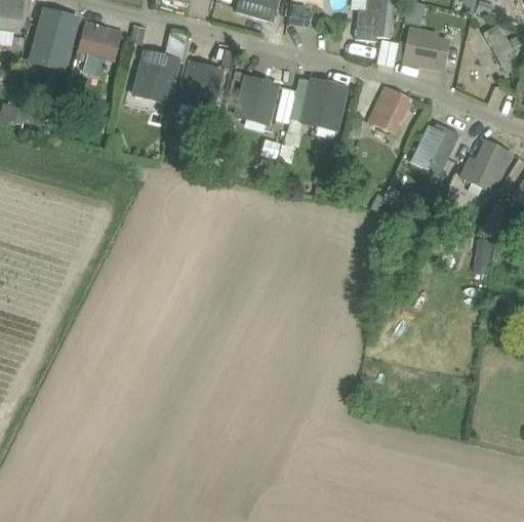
[(0,0),(0,28),(14,30),(19,31),(24,0),(0,0)]
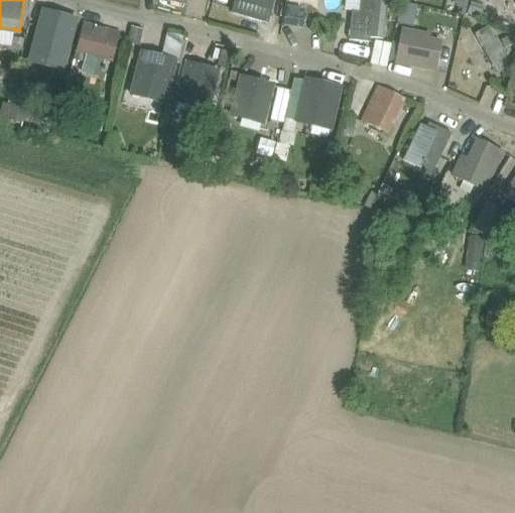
[(234,0),(232,10),(268,20),(273,0),(234,0)]
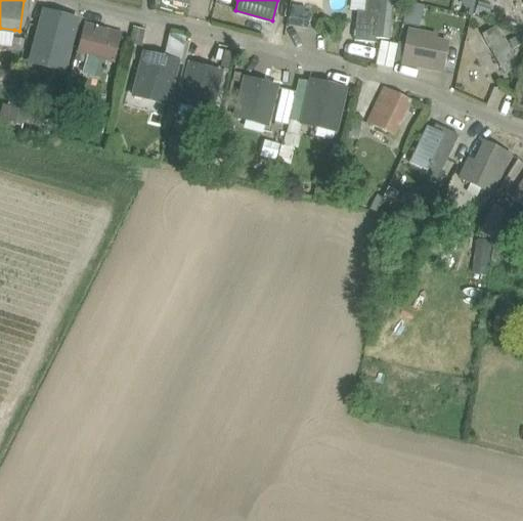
[(389,37),(393,0),(366,0),(365,9),(359,9),(355,38),(376,40),(376,35),(389,37)]
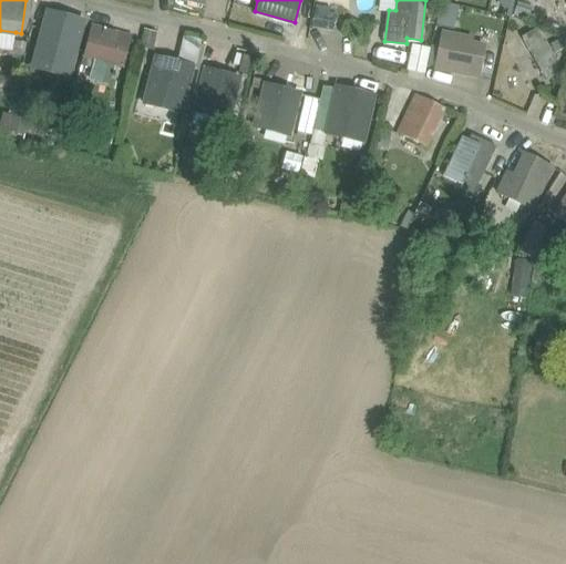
[(500,0),(498,6),(512,9),(513,0),(500,0)]
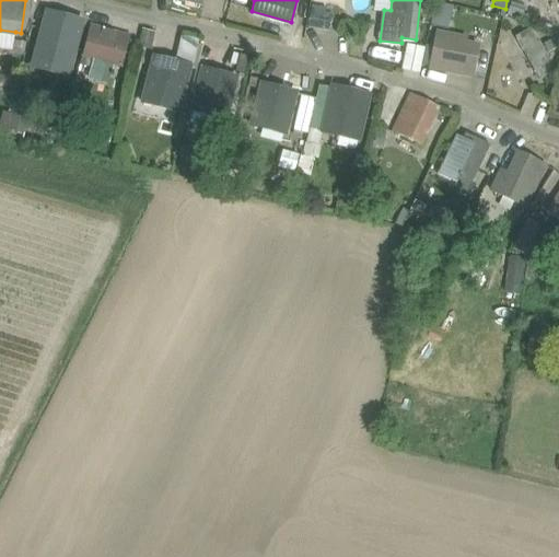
[(523,15),(527,3),(517,0),(514,0),(511,12),(523,15)]
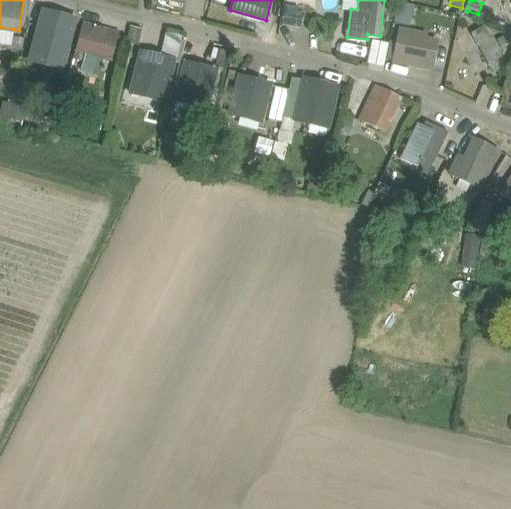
[(286,2),(283,23),(295,24),(297,9),(298,4),(286,2)]
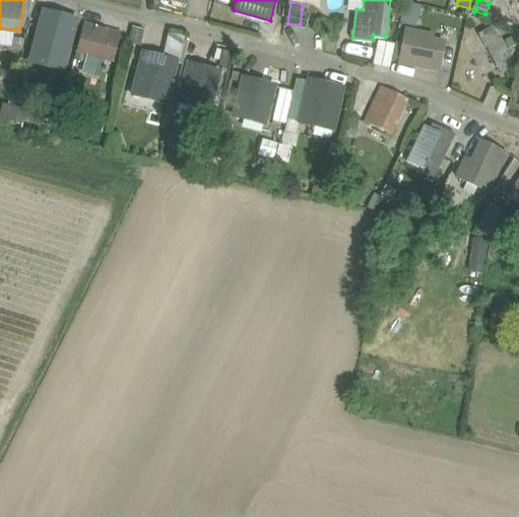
[(408,2),(406,17),(417,19),(420,4),(408,2)]
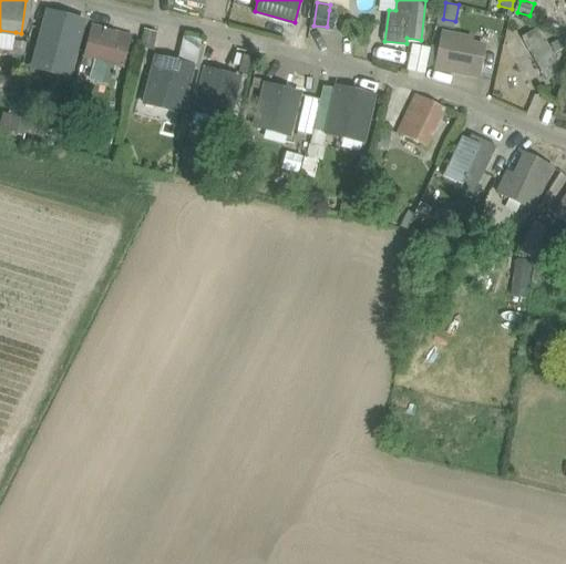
[(29,68),(70,79),(86,18),(45,7),(29,68)]
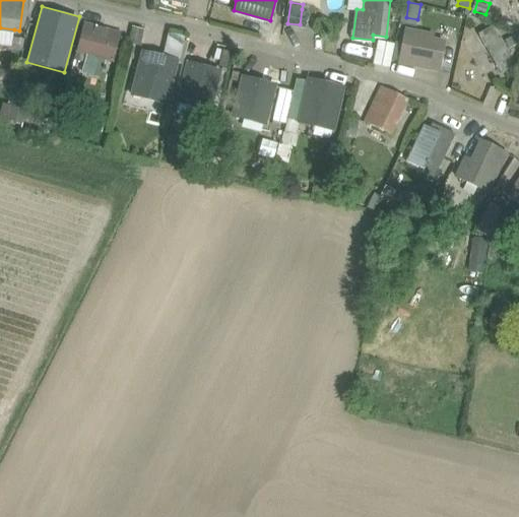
[(84,20),(77,50),(115,59),(122,29),(84,20)]
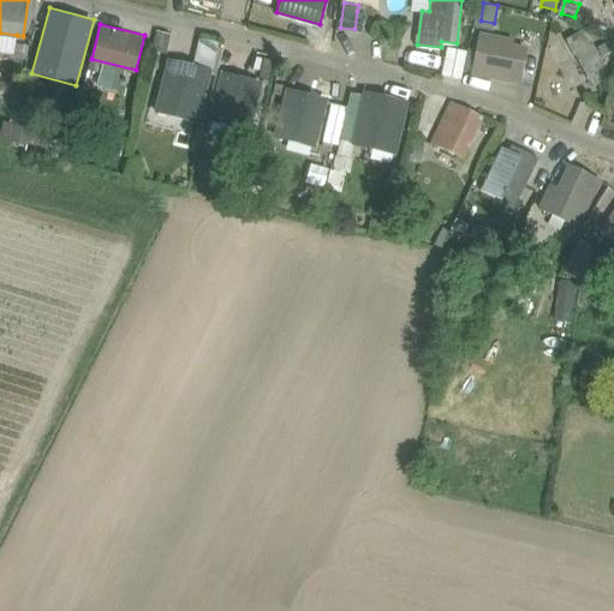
[(168,51),(172,33),(158,29),(153,47),(168,51)]
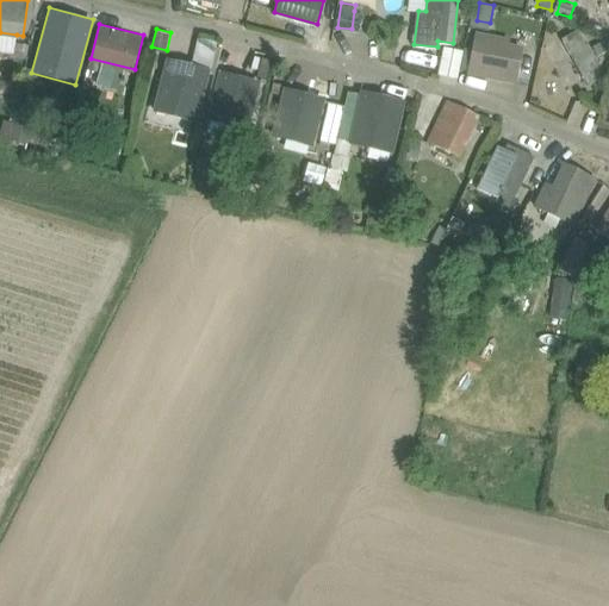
[(510,36),(473,29),(466,73),(516,82),(524,45),(509,42),(510,36)]
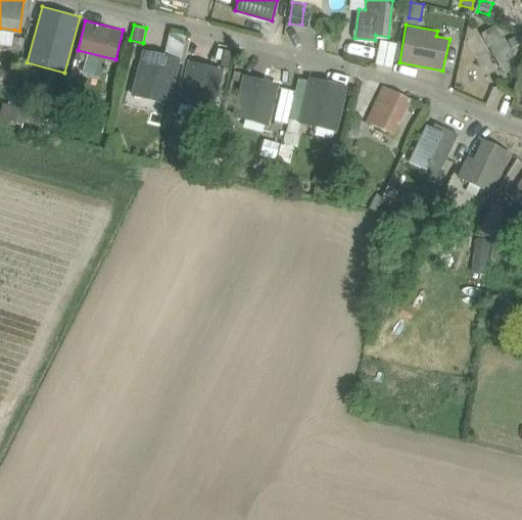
[(518,64),(495,25),(482,32),(506,72),(518,64)]
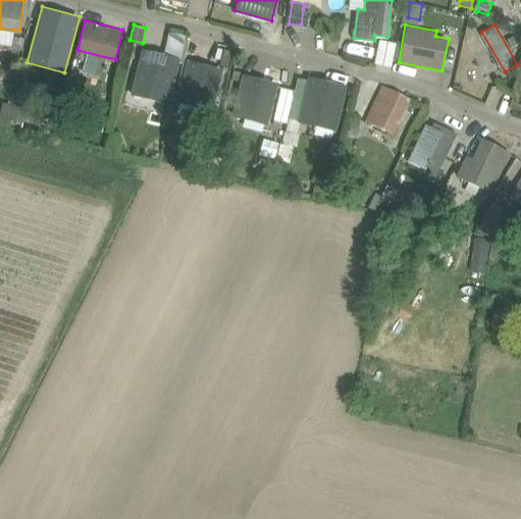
[(0,41),(12,44),(13,36),(14,30),(0,28),(0,41)]
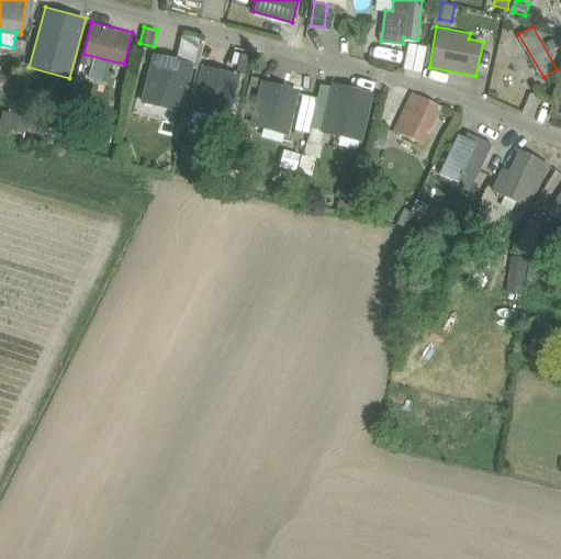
[(183,33),(177,58),(193,63),(200,37),(183,33)]
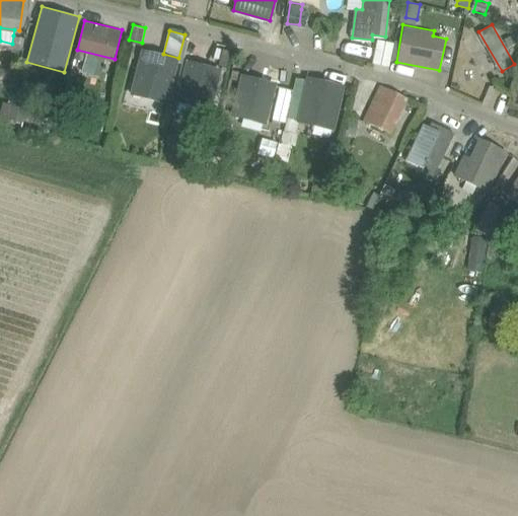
[(513,33),(505,39),(510,46),(517,43),(517,40),(513,33)]
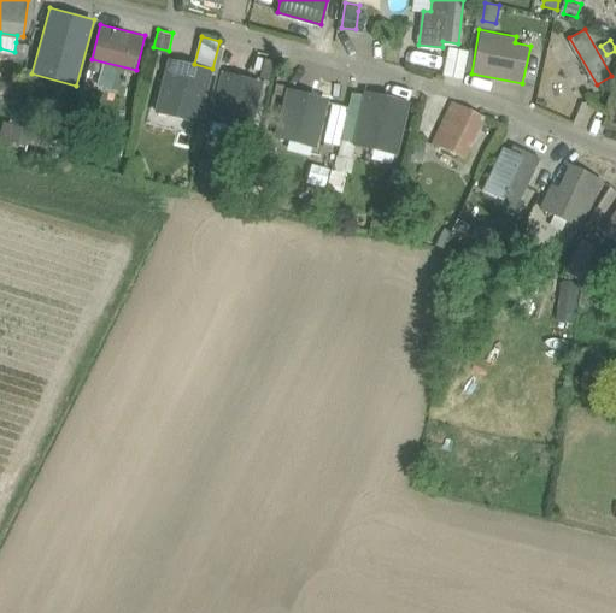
[(15,52),(13,57),(28,59),(30,45),(16,42),(15,52)]
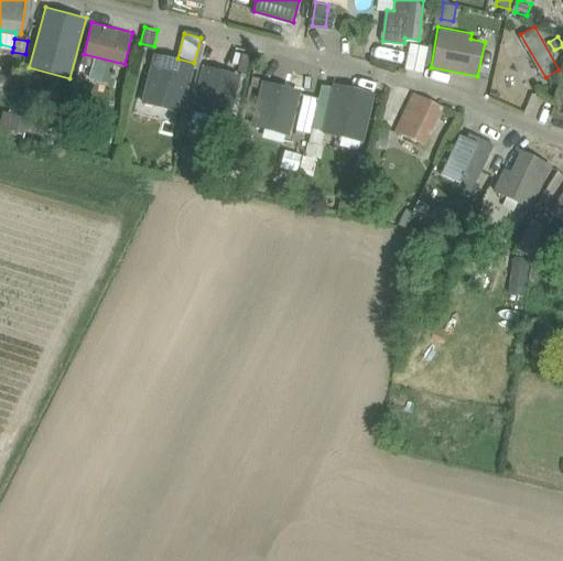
[(410,41),(403,67),(422,71),(428,45),(410,41)]
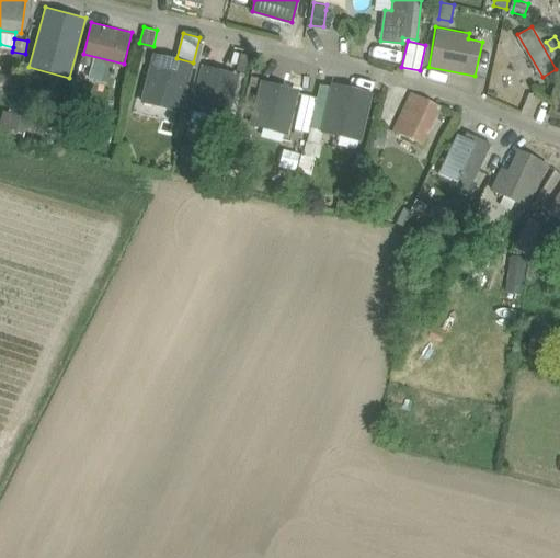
[(377,43),(375,53),(401,60),(403,50),(377,43)]
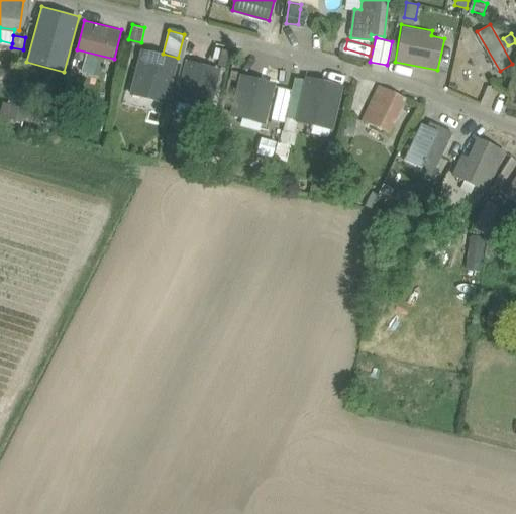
[(129,93),(167,103),(179,58),(178,58),(163,54),(141,47),(129,93)]
